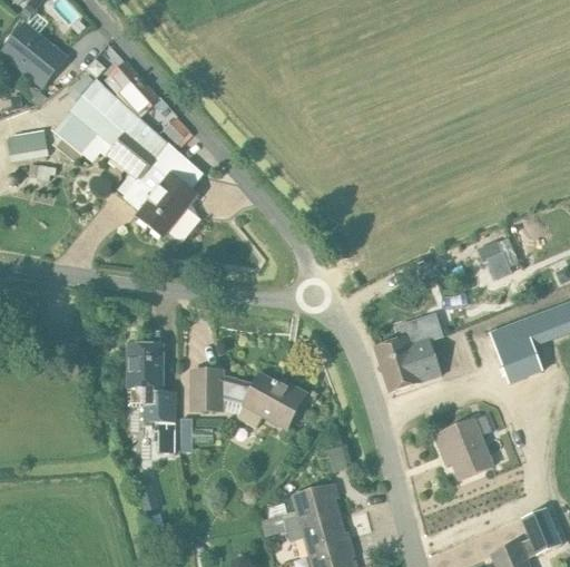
[(15,3),(20,10),(29,0),(8,0),(12,5),(15,3)]
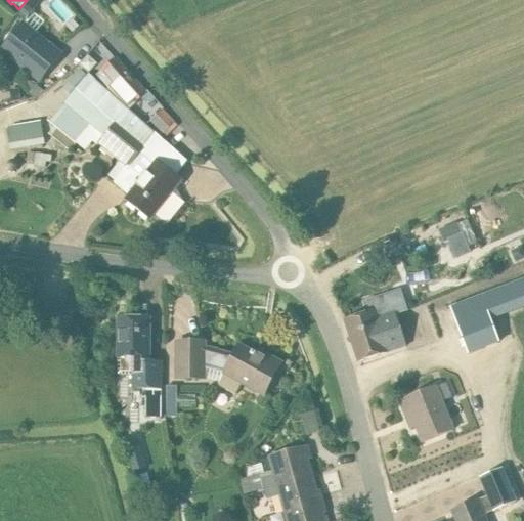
[(33,9),(26,3),(18,11),(26,17),(33,9)]
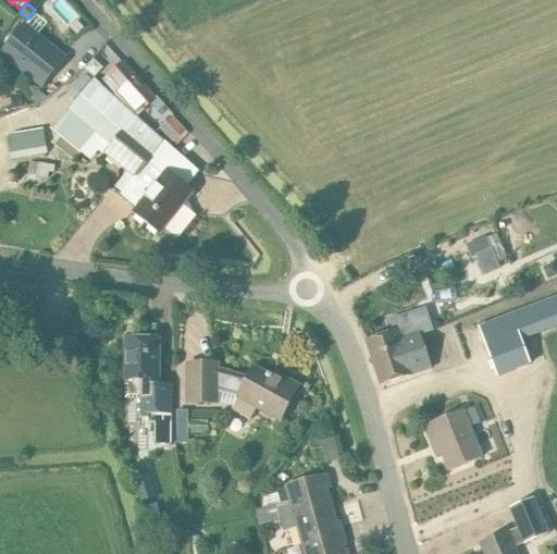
[(47,77),(64,56),(24,23),(1,51),(24,70),(29,62),(47,77)]
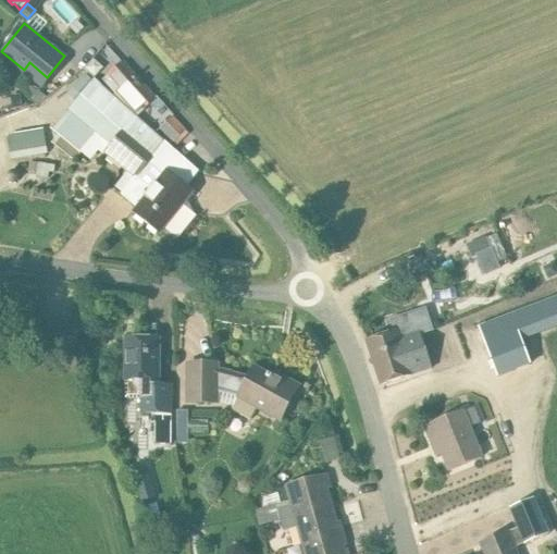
[(108,72),(100,78),(118,98),(138,114),(143,111),(140,109),(149,101),(157,110),(164,103),(157,95),(156,96),(123,60),(108,73),(108,72)]
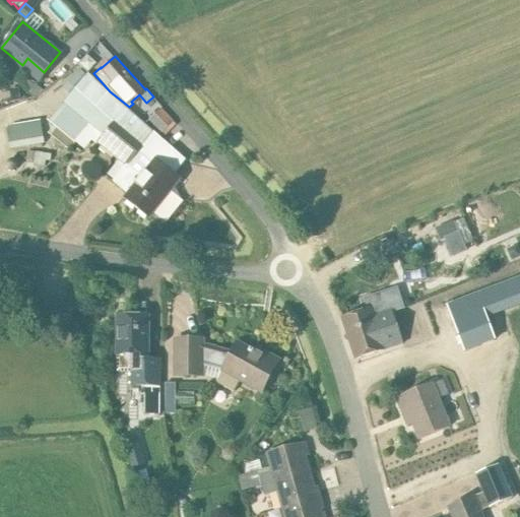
[(152,212),(166,222),(184,199),(171,189),(180,177),(176,173),(186,157),(152,129),(153,129),(128,107),(129,107),(110,91),(93,76),(80,66),(62,87),(69,93),(48,119),(73,140),(83,128),(96,140),(102,134),(105,136),(102,139),(127,159),(113,179),(128,191),(124,195),(149,215),(152,212)]
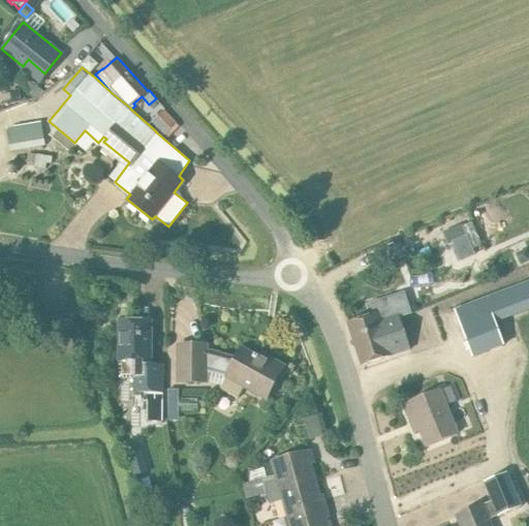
[(151,119),(164,132),(176,121),(162,107),(151,119)]
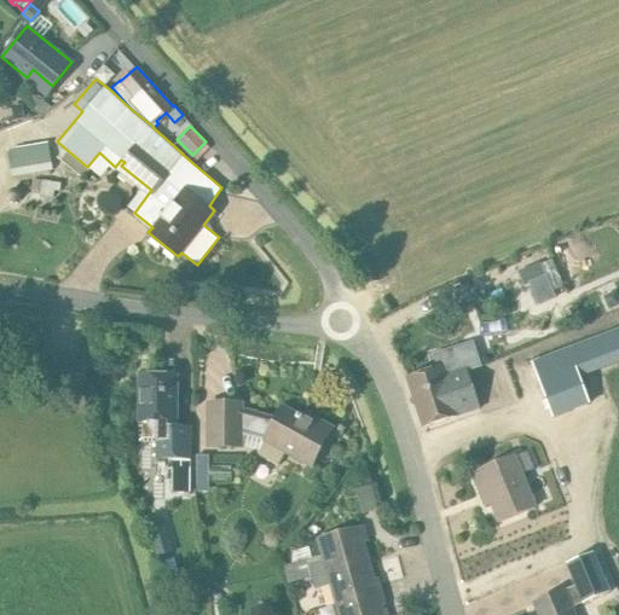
[(7,152),(11,175),(52,168),(48,141),(10,148),(7,152)]
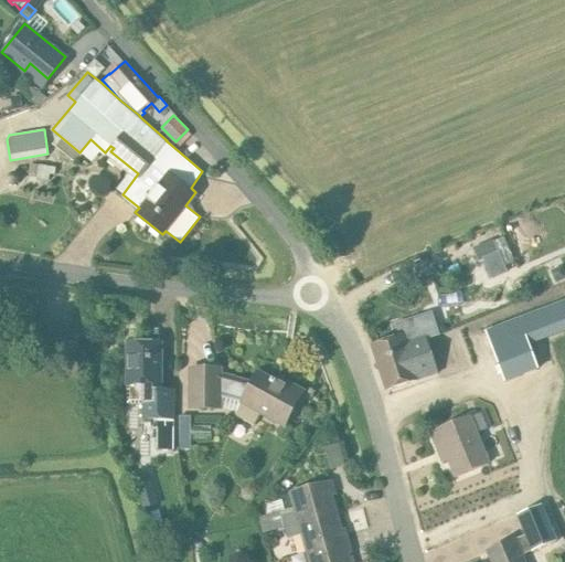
[(19,176),(16,171),(11,171),(8,173),(7,179),(10,182),(14,183),(19,180),(19,176)]
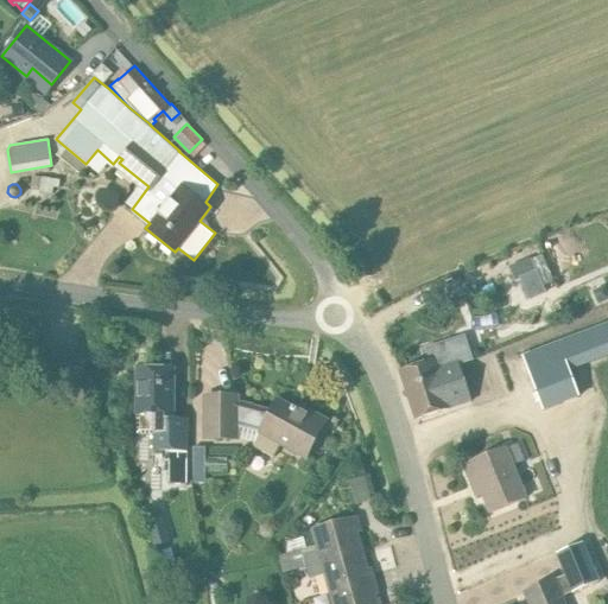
[(530,259),(530,258),(508,267),(514,279),(519,277),(536,269),(542,285),(552,280),(542,254),(530,259)]
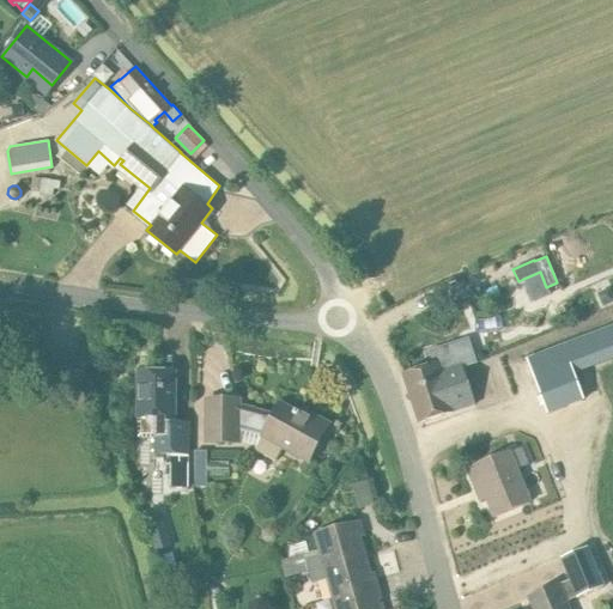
[(612,296),(610,287),(598,292),(602,303),(612,298),(612,296)]
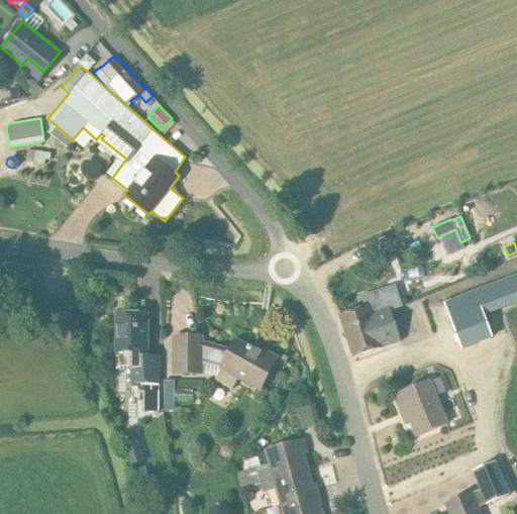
[(516,273),(443,301),(461,347),(493,336),(484,313),(516,300),(516,273)]
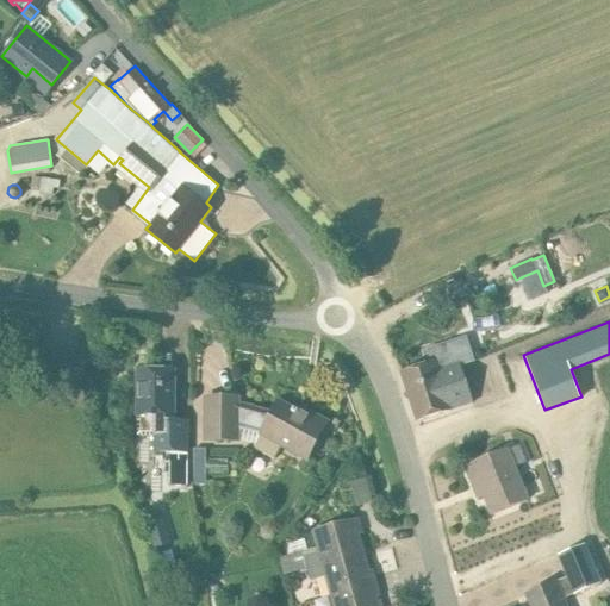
[(402,370),(417,417),(448,407),(433,360),(402,370)]
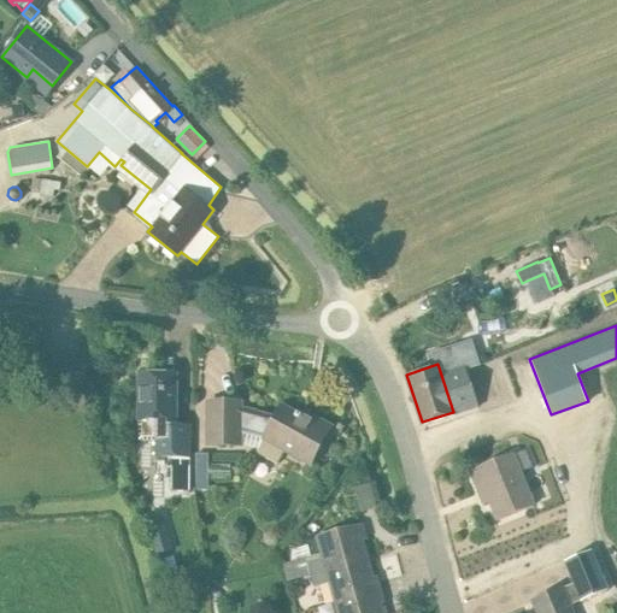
[(170,489),(191,489),(191,423),(175,423),(176,372),(139,372),(139,418),(141,418),(141,435),(154,435),(154,457),(170,458),(170,489)]
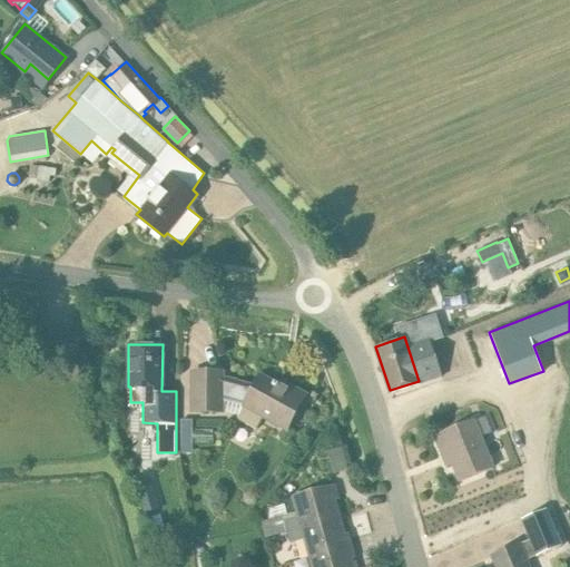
[(263,414),(286,428),(303,394),(286,385),(284,390),(258,377),(255,383),(225,374),(225,369),(189,369),(189,412),(224,412),(224,399),(244,403),(237,417),(256,428),(263,414)]
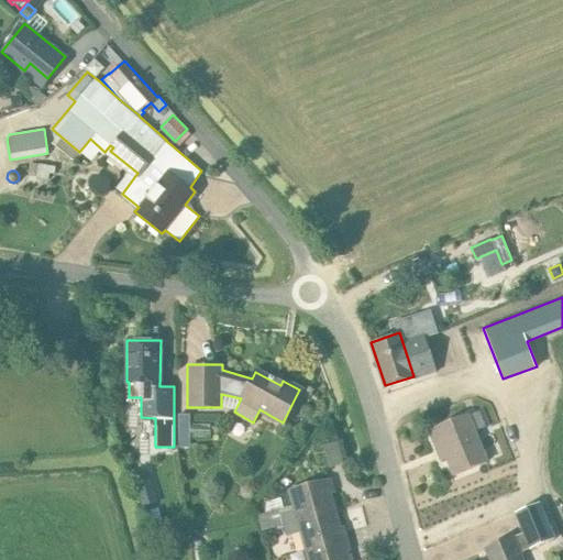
[(441,443),(453,473),(487,460),(474,429),(485,425),(478,409),(467,414),(467,413),(429,429),(435,446),(441,443)]
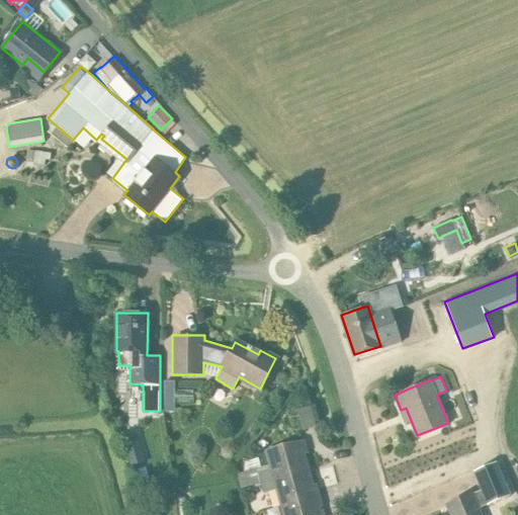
[(164,377),(164,408),(175,408),(174,377),(164,377)]
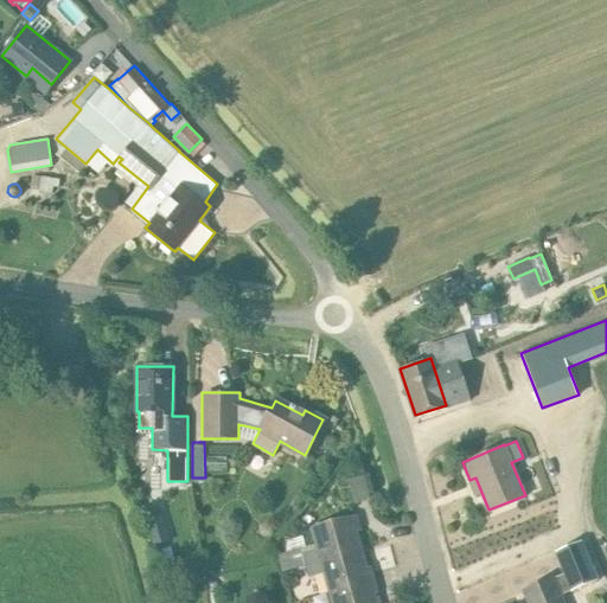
[(278,553),(282,570),(289,568),(305,563),(362,547),(352,515),(311,526),(315,543),(305,545),(302,534),(287,539),(287,550),(278,553)]
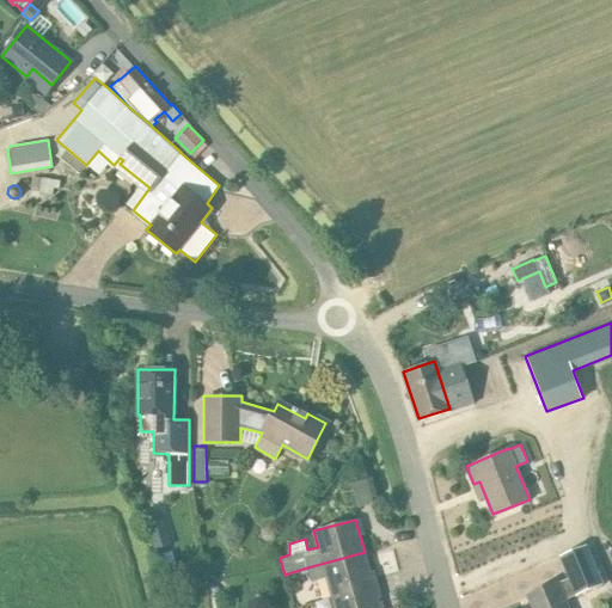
[(166,528),(151,533),(154,547),(170,544),(166,528)]
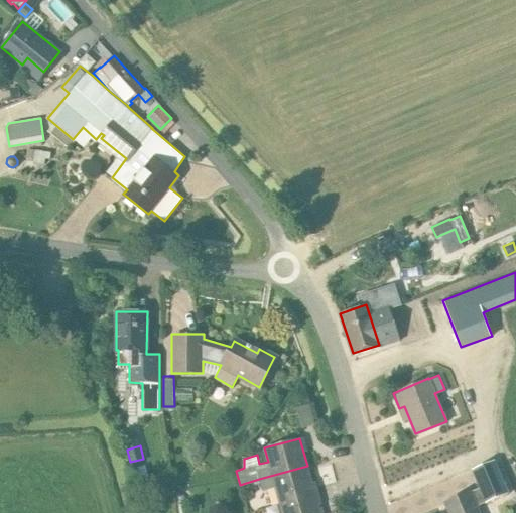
[(443,500),(448,512),(480,512),(477,505),(508,492),(495,459),(471,469),(479,487),(471,491),(470,489),(443,500)]
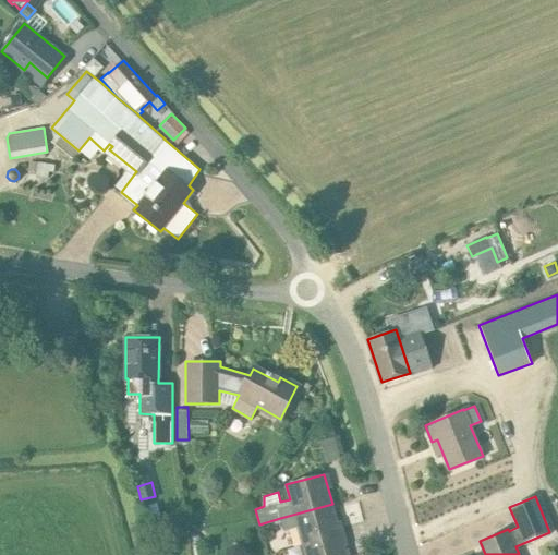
[(332,504),(280,518),(282,529),(298,525),(302,543),(340,532),(332,504)]
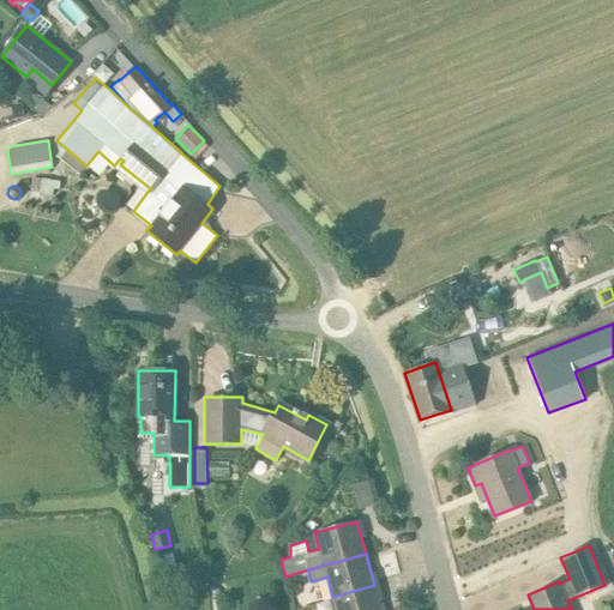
[(381,609),(374,585),(332,597),(336,609),(381,609)]
